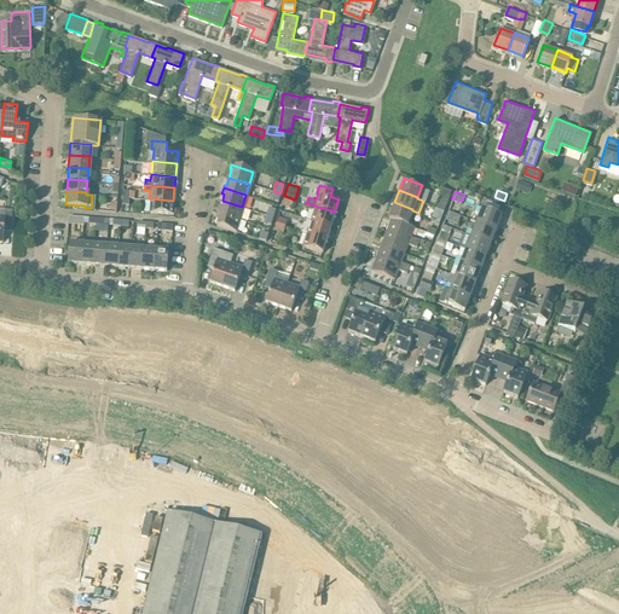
[(172,213),(173,201),(149,198),(148,210),(172,213)]
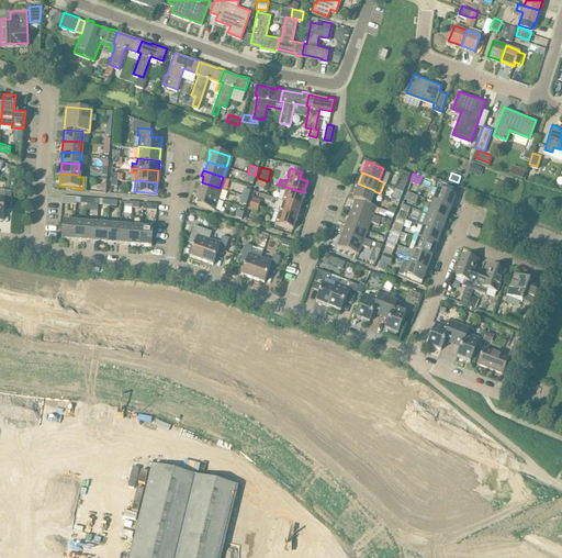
[(197,191),(216,198),(220,188),(202,182),(200,189),(197,189),(197,191)]
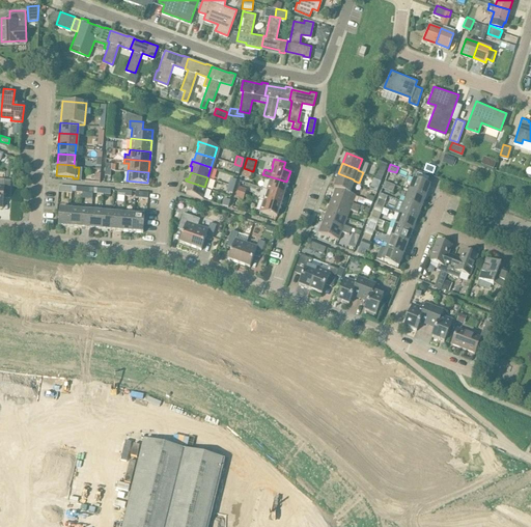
[(338,173),(334,185),(336,185),(350,190),(351,190),(354,181),(354,179),(338,173)]
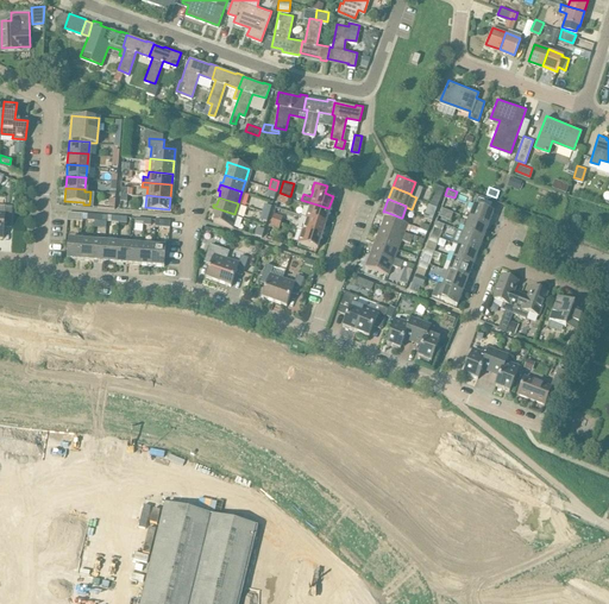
[(469,215),(488,222),(494,209),(470,200),(468,205),(472,207),(469,215)]
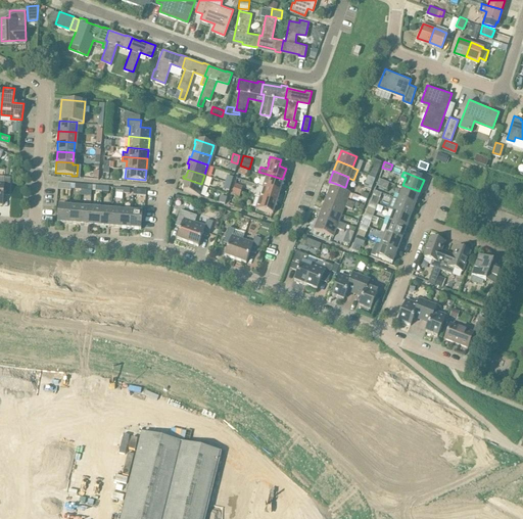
[(227,173),(225,179),(221,178),(220,179),(231,183),(234,175),(227,173)]
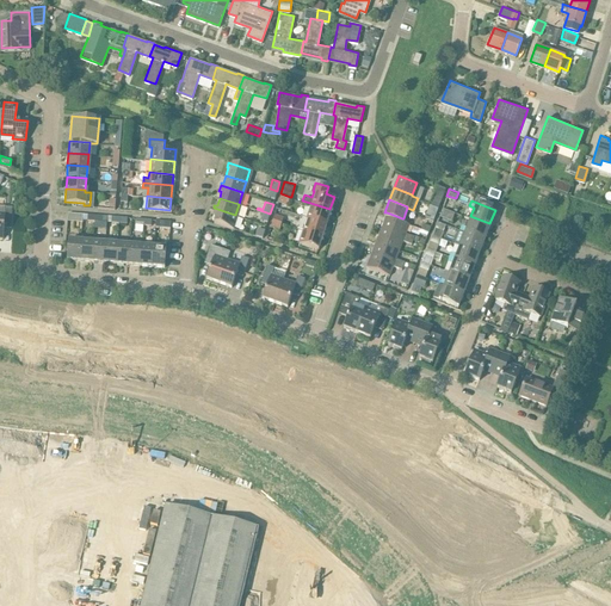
[(10,221),(11,205),(0,203),(0,235),(2,235),(4,221),(10,221)]
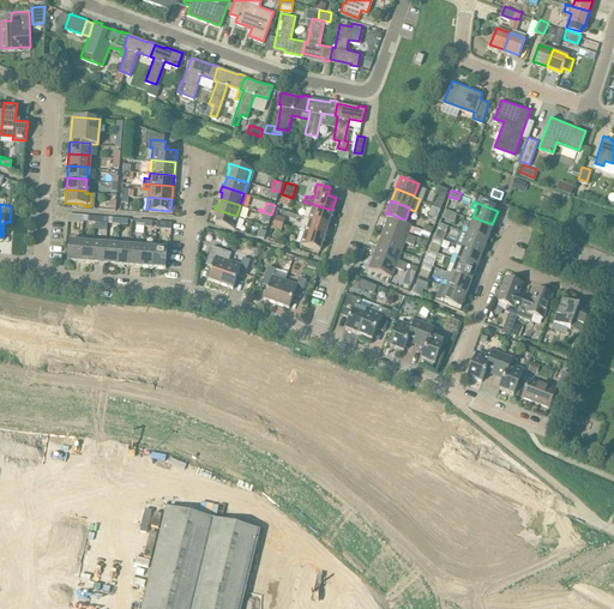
[(312,204),(308,217),(327,223),(331,210),(312,204)]
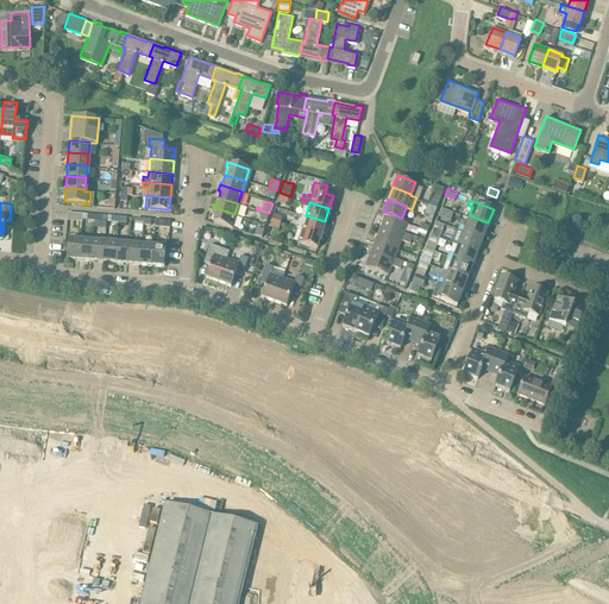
[(234,214),(213,207),(211,213),(213,214),(212,220),(231,226),(234,214)]
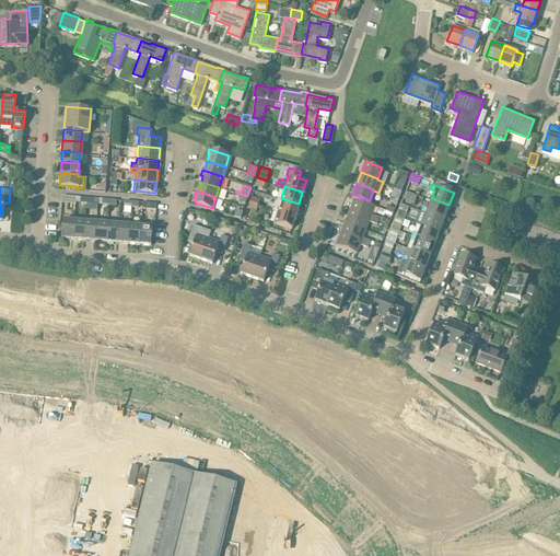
[(246,201),(247,196),(235,192),(235,195),(240,196),(238,199),(246,201)]
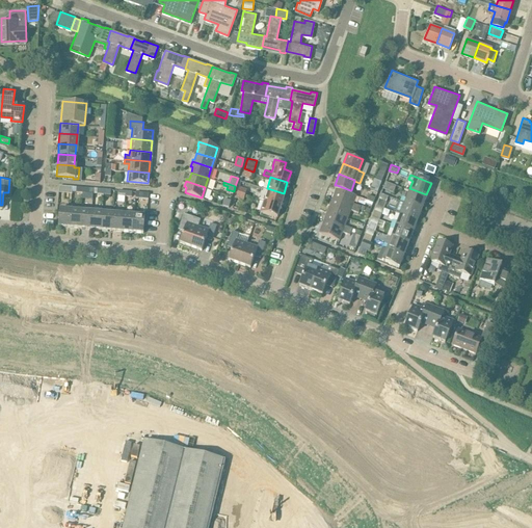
[(245,192),(247,186),(239,184),(237,190),(245,192)]
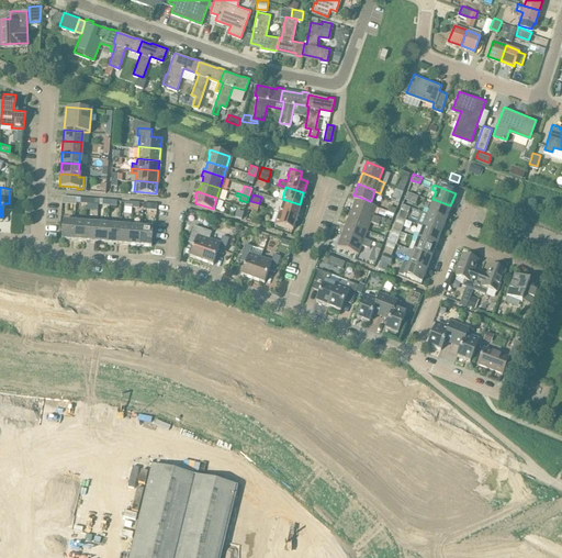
[(356,197),(351,209),(380,220),(382,215),(373,212),(377,203),(371,201),(370,201),(356,196),(353,196),(356,197)]
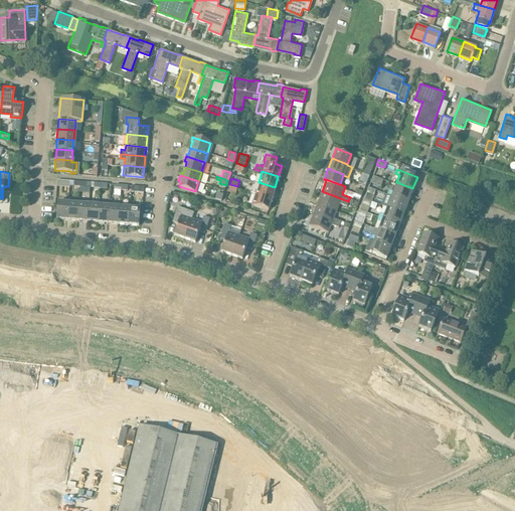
[(359,180),(355,191),(361,194),(365,183),(359,180)]
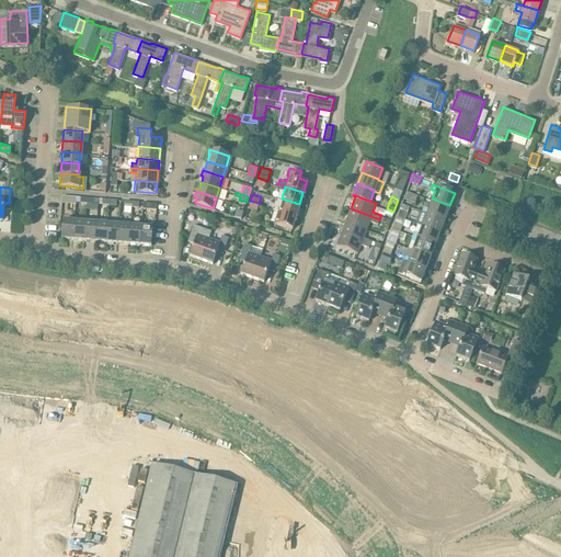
[(282,199),(278,209),(296,215),(299,204),(282,199)]
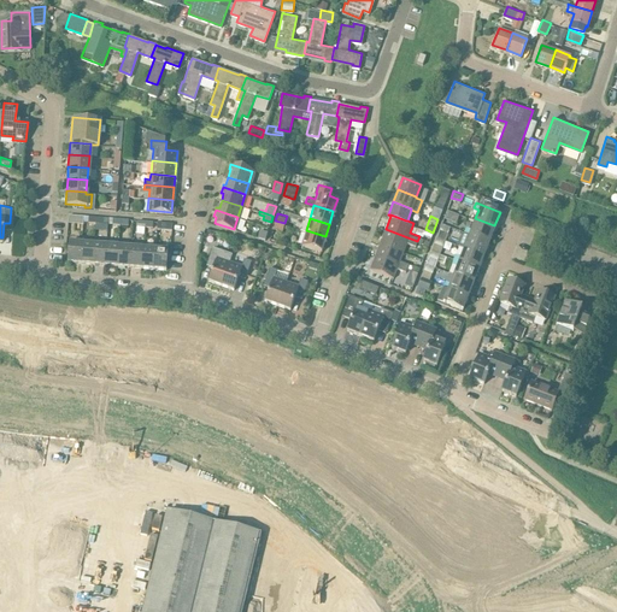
[(466,225),(465,229),(489,239),(494,225),(475,218),(471,227),(466,225)]
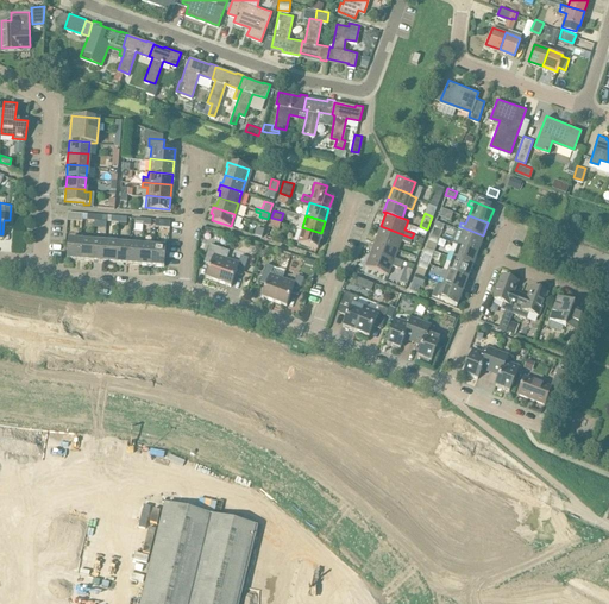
[(437,219),(434,225),(443,228),(445,221),(437,219)]
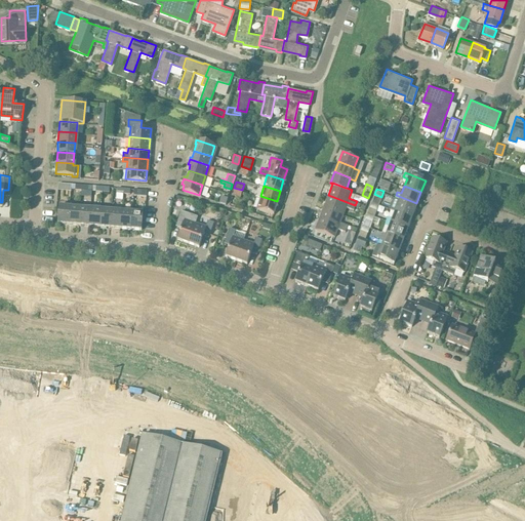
[(228,195),(220,193),(218,200),(226,202),(228,195)]
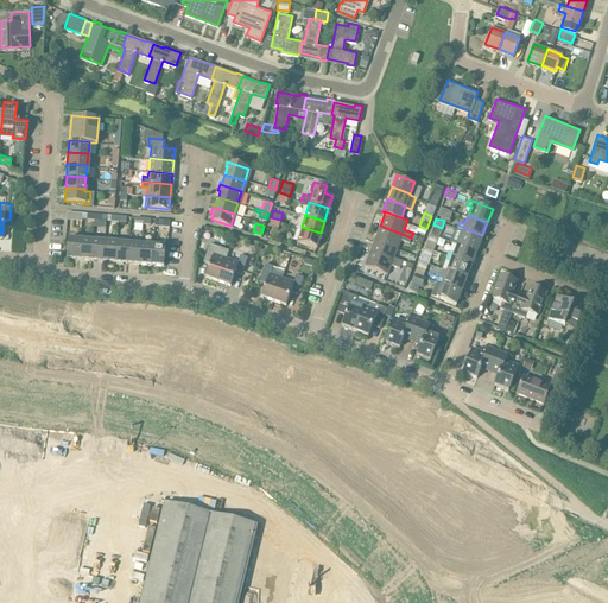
[(380,226),(375,237),(398,246),(401,236),(410,240),(411,237),(380,226)]
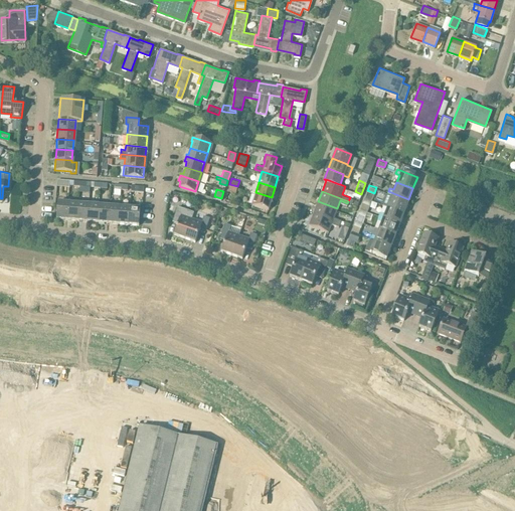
[(404,211),(408,199),(388,191),(386,196),(390,197),(387,204),(404,211)]
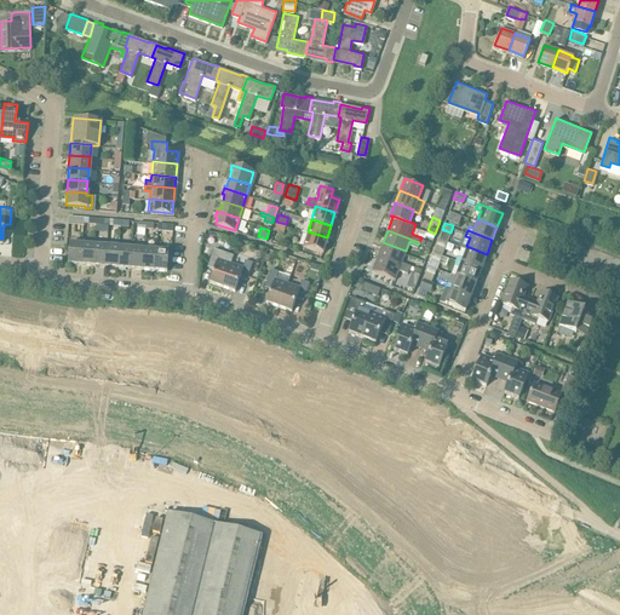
[(323,249),(327,237),(308,231),(304,243),(323,249)]
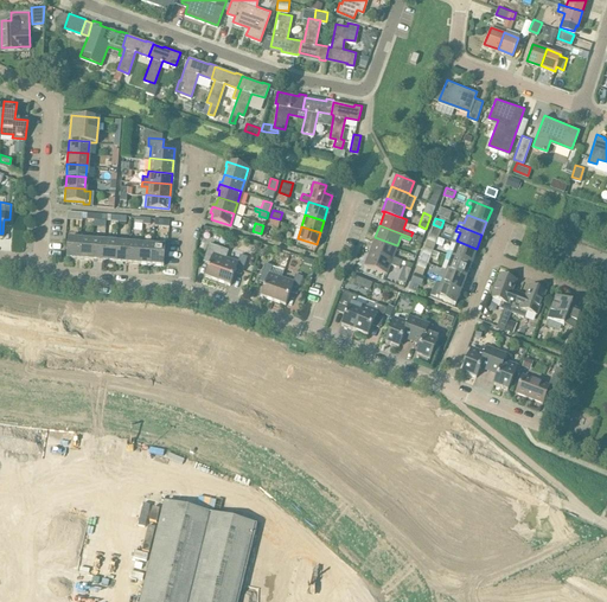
[(438,234),(429,230),(427,237),(435,241),(438,234)]
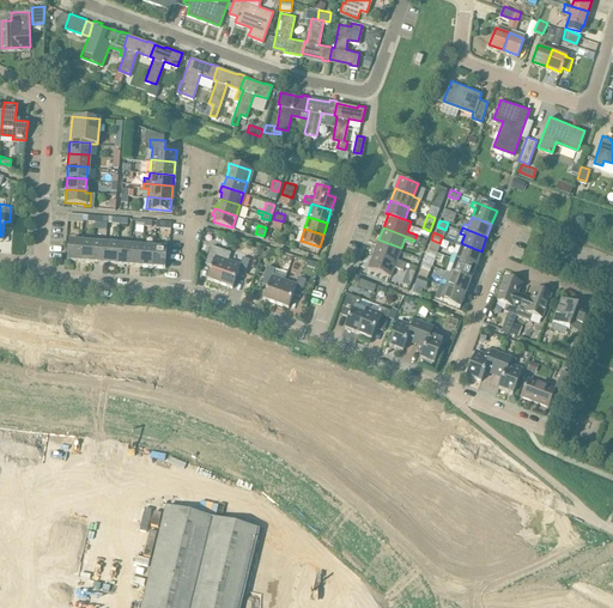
[(67,257),(78,257),(80,238),(68,238),(67,257)]
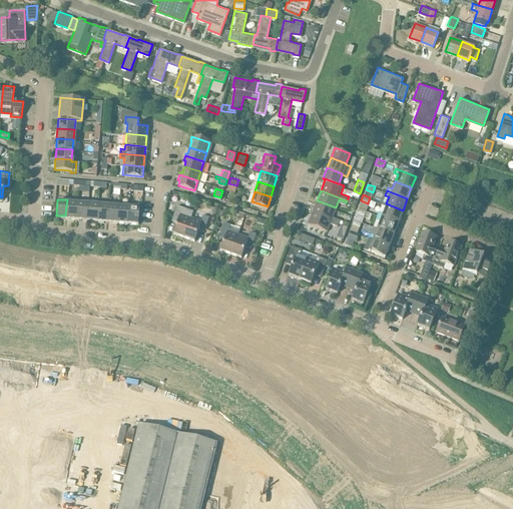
[(65,215),(76,216),(77,200),(67,199),(65,215)]
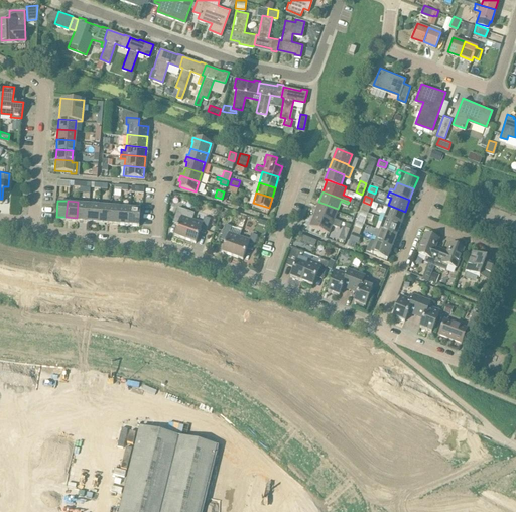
[(77,218),(87,219),(89,203),(78,202),(77,218)]
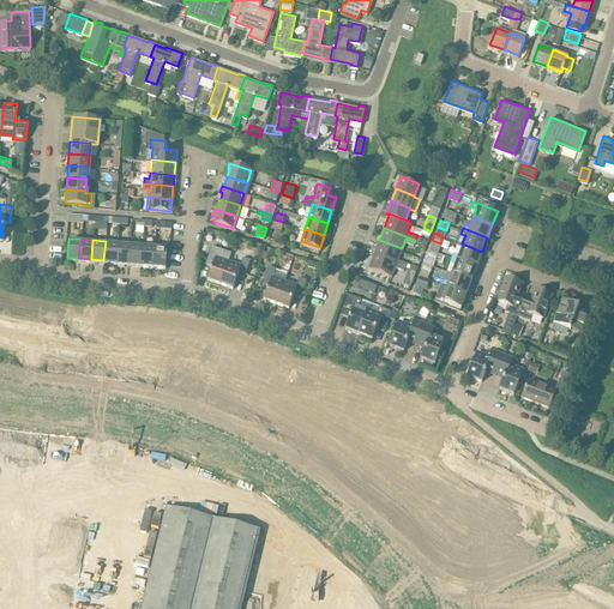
[(379,240),(374,252),(405,265),(407,260),(398,257),(402,248),(379,240)]
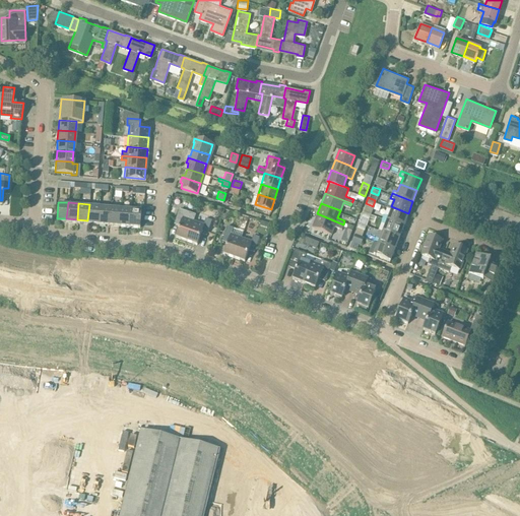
[(87,220),(98,221),(100,205),(89,204),(87,220)]
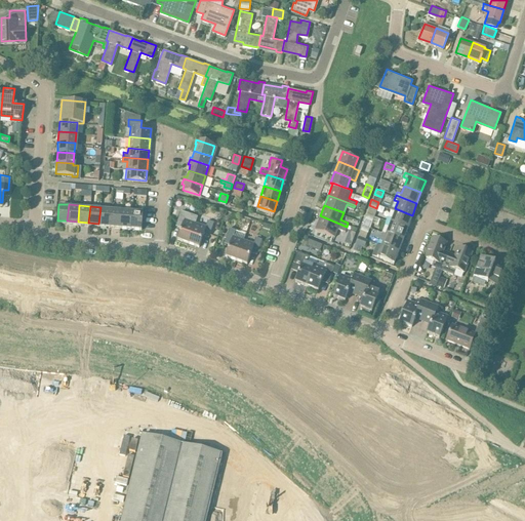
[(524,230),(524,212),(497,206),(495,213),(492,225),(524,234),(524,230)]
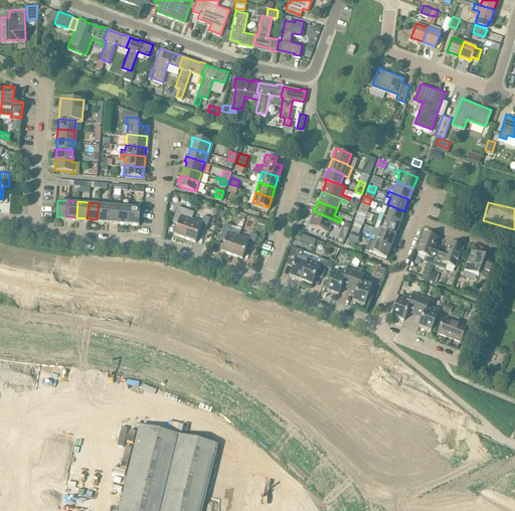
[(99,203),(97,219),(107,220),(109,204),(99,203)]
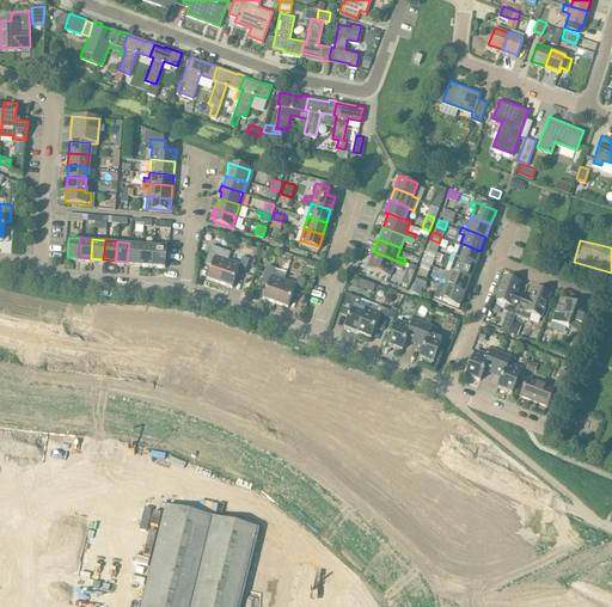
[(127,262),(139,263),(141,244),(129,243),(127,262)]
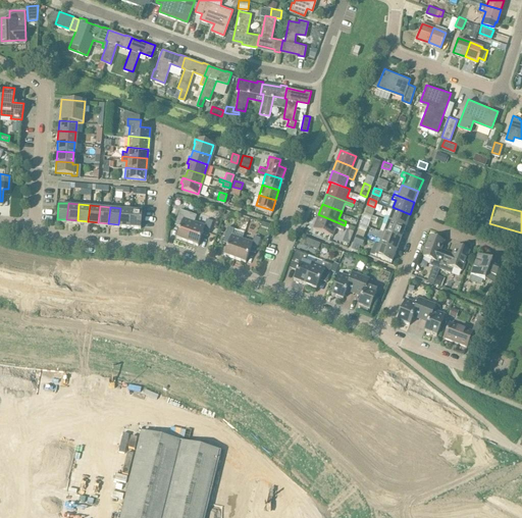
[(176,236),(187,240),(194,219),(184,216),(187,209),(180,207),(176,219),(181,221),(176,236)]
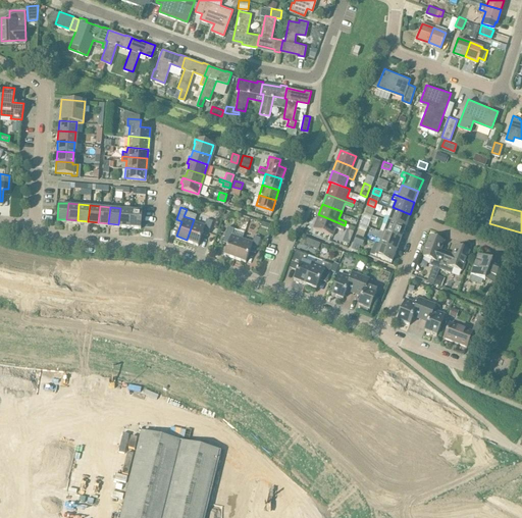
[(386,213),(384,217),(405,225),(410,214),(393,207),(390,214),(386,213)]
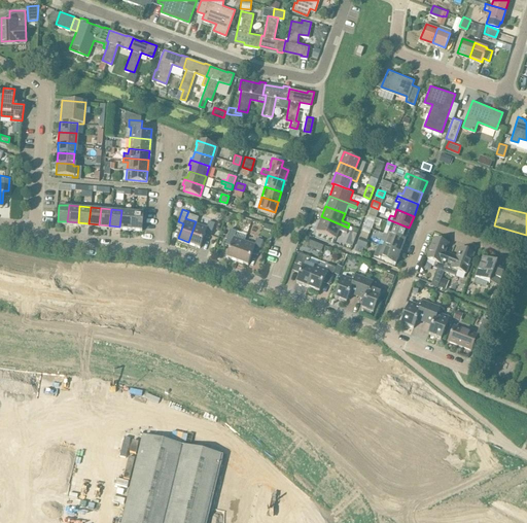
[(119,227),(130,228),(132,211),(121,210),(119,227)]
